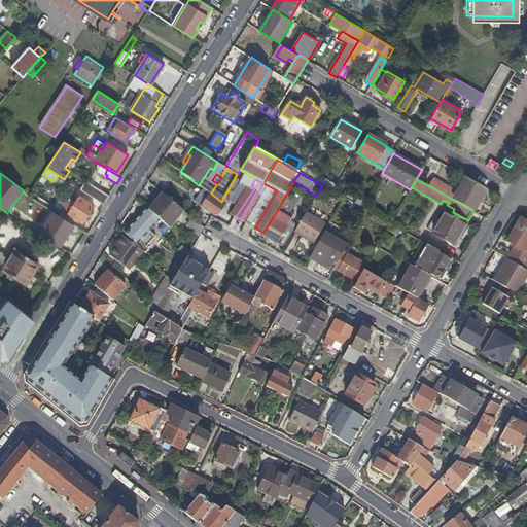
[(435,184),(433,188),(472,211),(485,190),(465,179),(456,196),(435,184)]
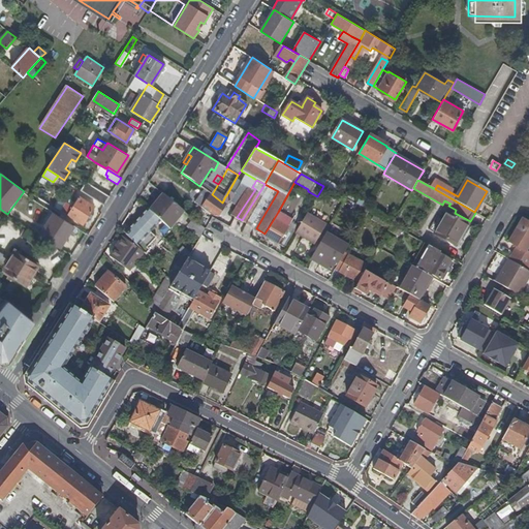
[(86,182),(81,190),(104,205),(110,196),(86,182)]
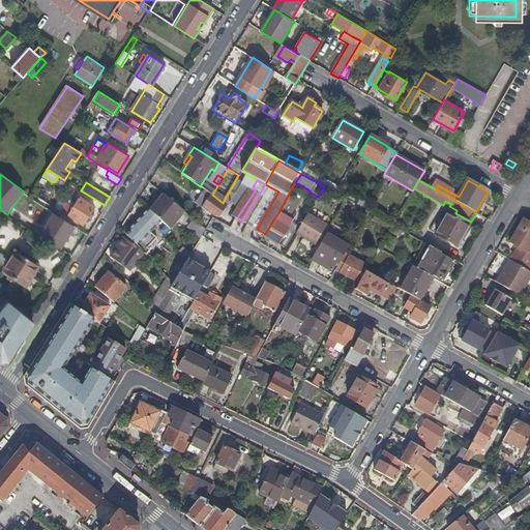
[(278,192),(265,184),(242,221),(257,229),(278,192)]
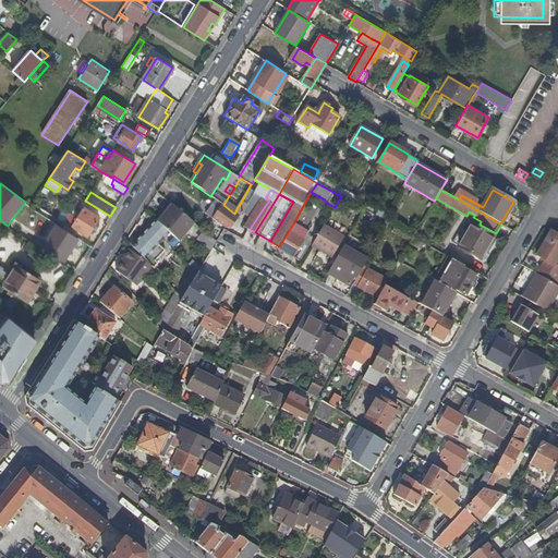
[(247,228),(250,229),(269,199),(266,197),(247,228)]
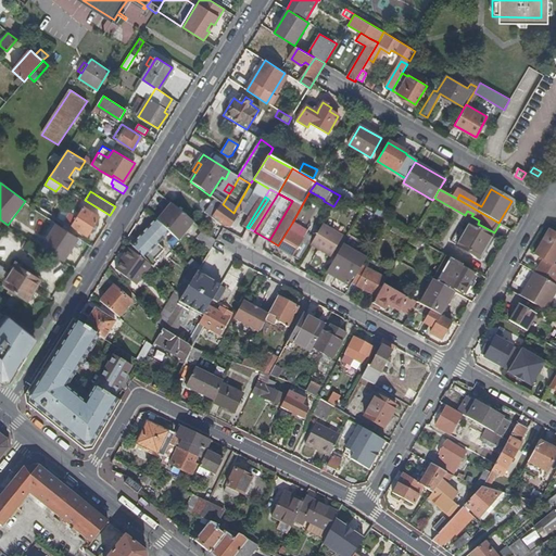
[(222,225),(225,227),(234,213),(223,204),(215,199),(210,206),(212,207),(207,215),(220,225),(222,225)]
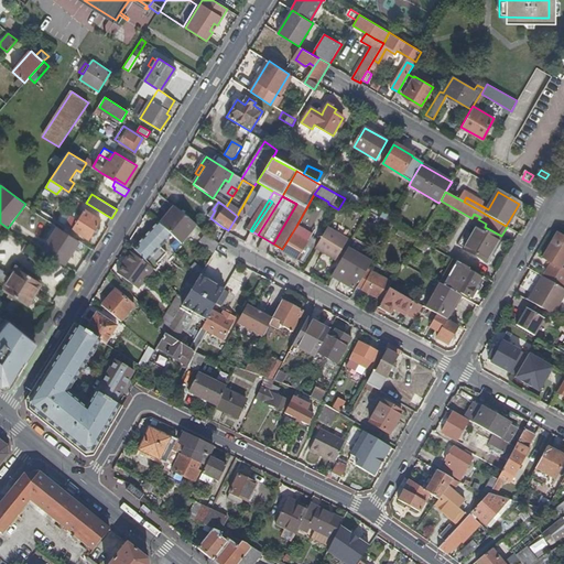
[(172,206),(158,223),(160,225),(174,208),(172,206)]
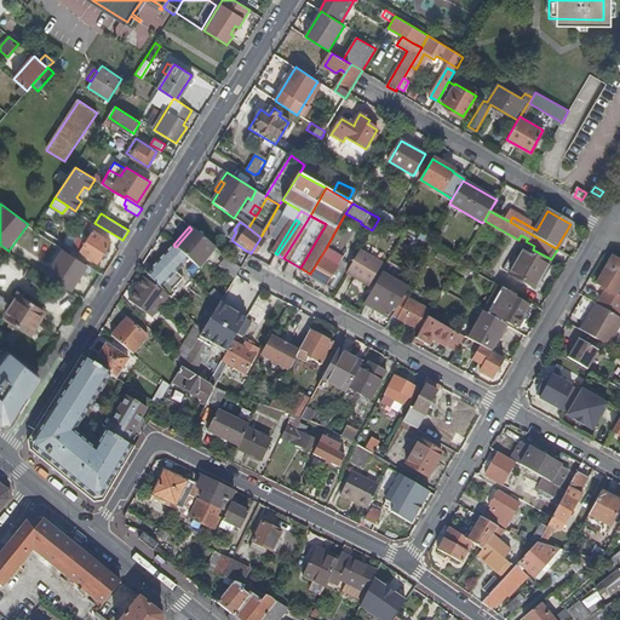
[(191,229),(176,247),(185,256),(199,268),(216,248),(191,229)]
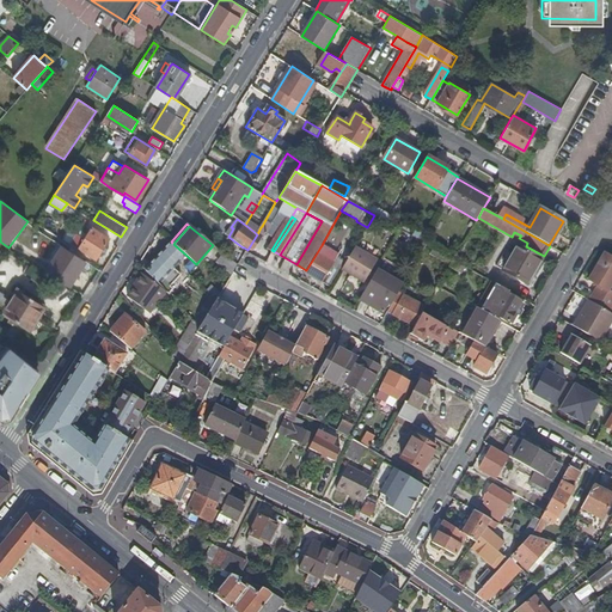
[(81,242),(77,248),(96,259),(109,239),(91,227),(81,242)]
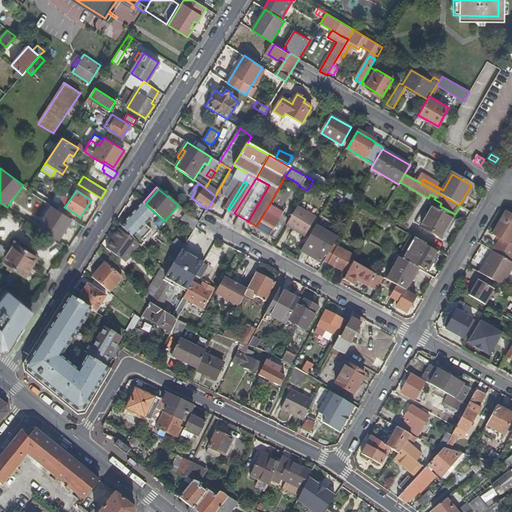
[(223,193),(218,190),(215,196),(207,209),(212,211),(223,193)]
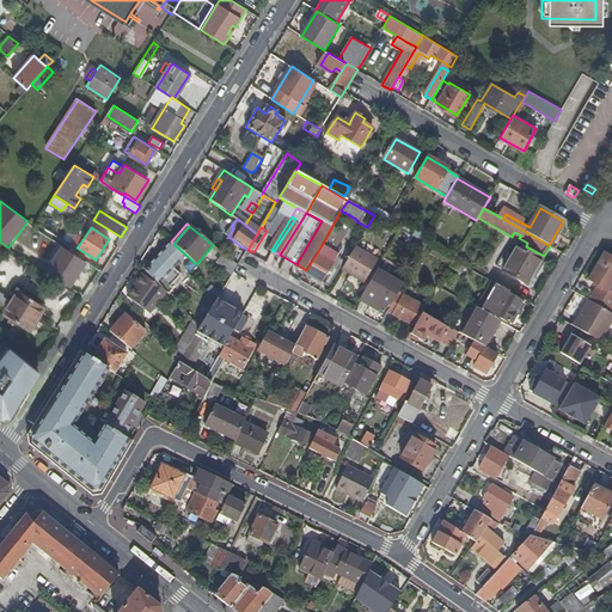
[(48,240),(41,234),(29,254),(36,258),(48,240)]
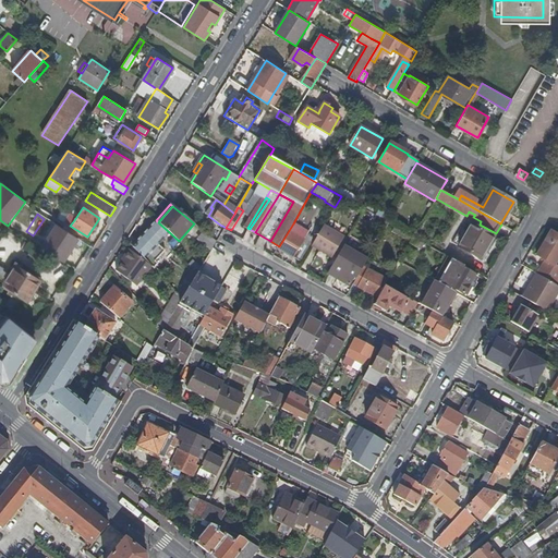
[(375,225),(385,230),(388,223),(383,220),(379,218),(375,225)]
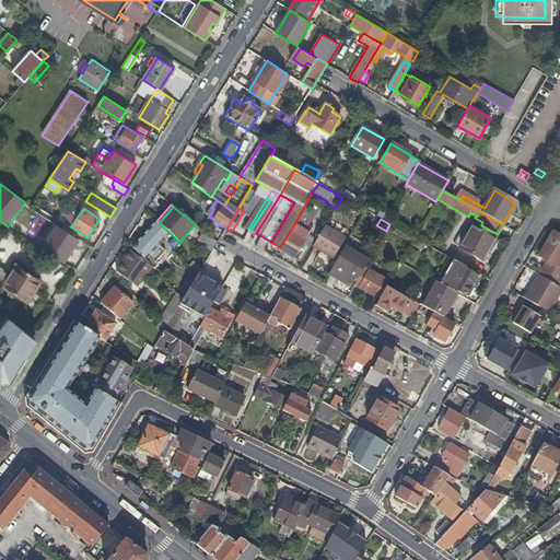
[(156,221),(152,226),(163,236),(167,231),(159,223),(156,221)]
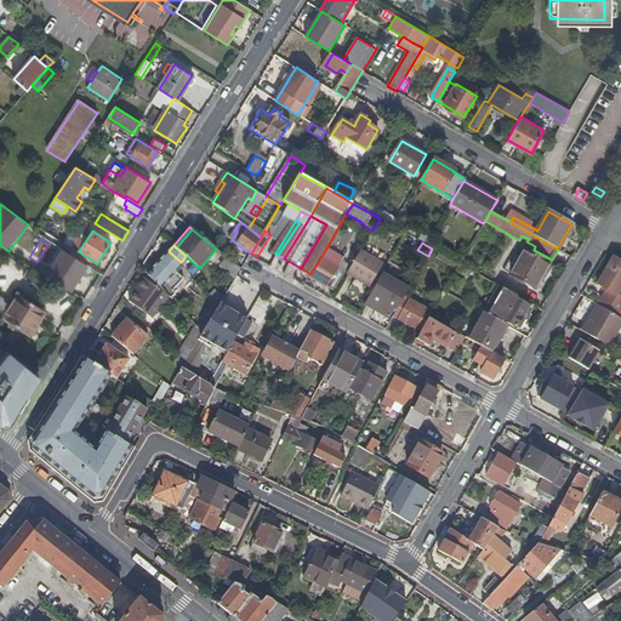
[(342,258),(326,249),(311,274),(309,275),(336,291),(347,273),(355,257),(346,251),(342,258)]
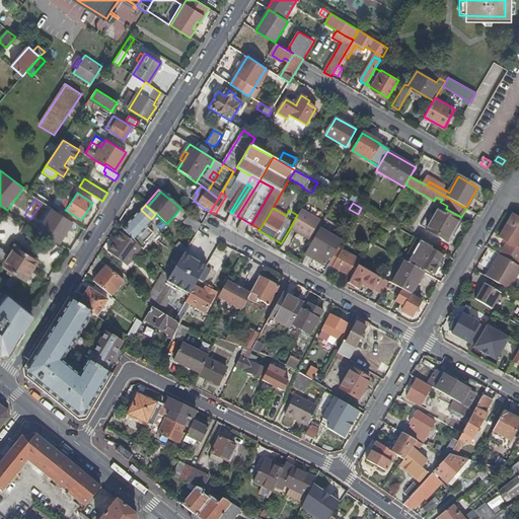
[(320,219),(302,208),(297,215),(290,228),(308,239),(320,219)]
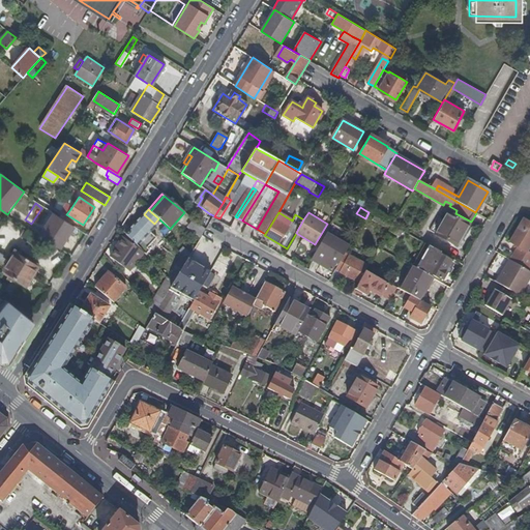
[(457,246),(469,226),(447,213),(443,222),(439,218),(433,229),(437,232),(436,235),(457,246)]
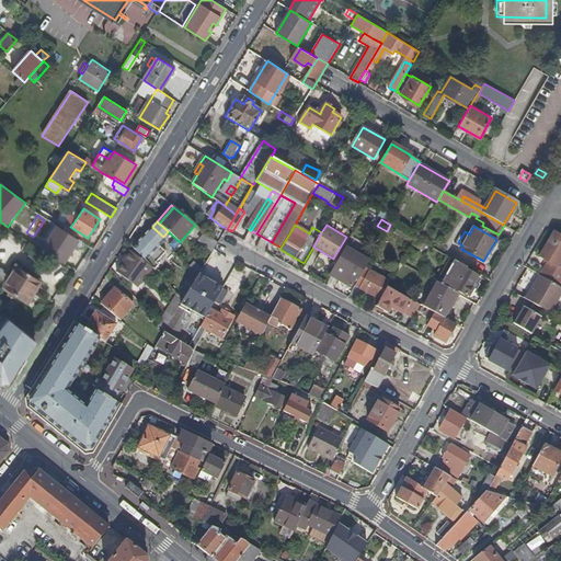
[(68,259),(80,240),(58,227),(46,245),(68,259)]
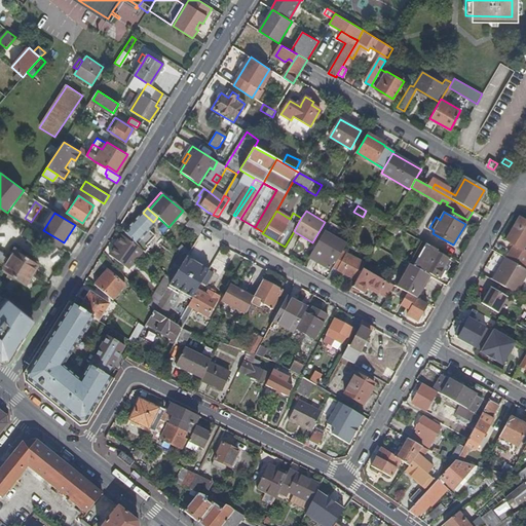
[(143,213),(124,232),(142,251),(149,240),(144,235),(153,226),(150,224),(153,222),(143,213)]
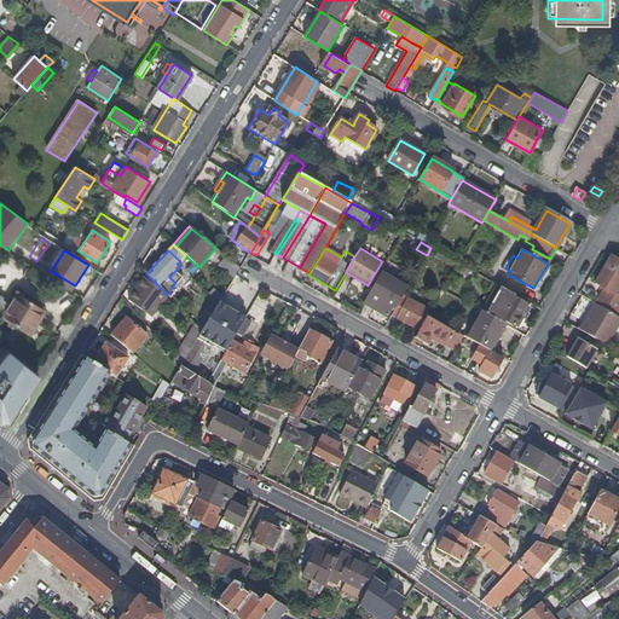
[(435,256),(455,268),(458,262),(450,258),(438,252),(435,256)]
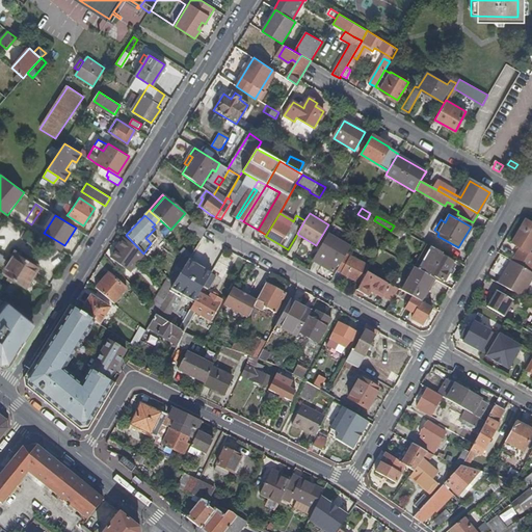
[(209,217),(202,227),(207,231),(213,220),(209,217)]
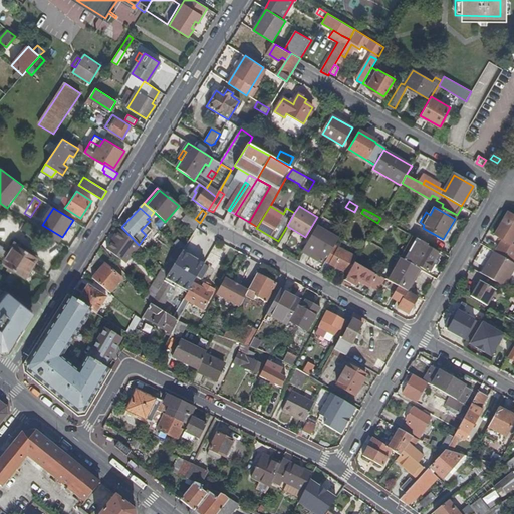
[(502,240),(495,253),(513,263),(513,246),(511,245),(513,239),(513,216),(508,213),(495,236),(502,240)]
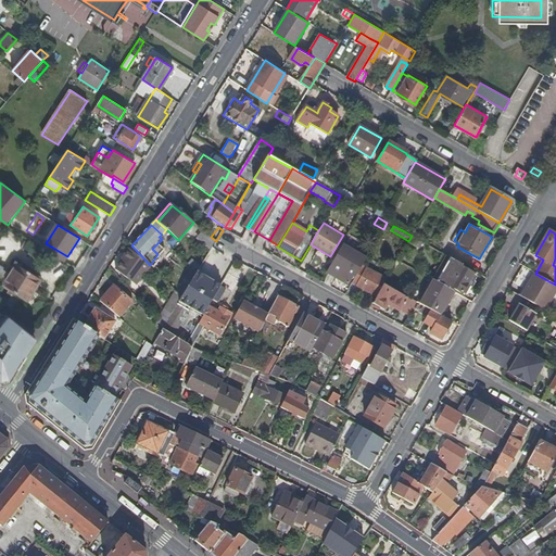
[(199,238),(212,249),(213,245),(216,241),(211,237),(204,231),(199,238)]
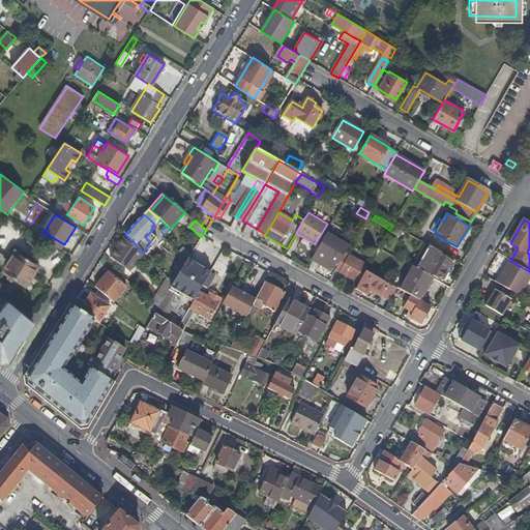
[(350,244),(327,232),(321,242),(322,243),(313,259),(331,270),(336,261),(340,263),(346,252),(350,244)]
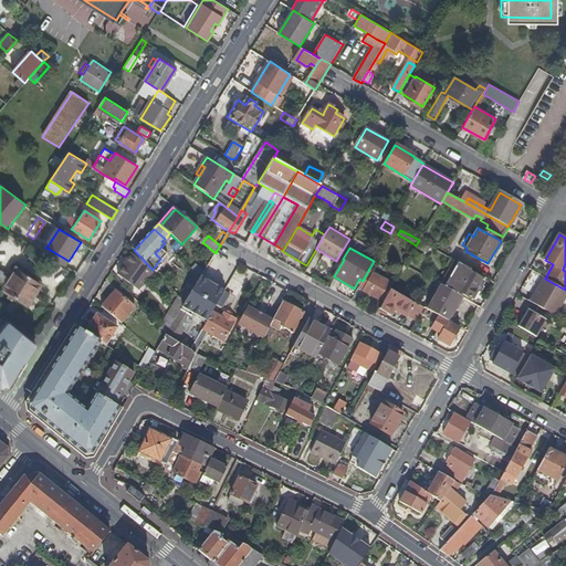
[(133,270),(145,281),(153,270),(134,250),(119,274),(126,279),(126,278),(133,270)]
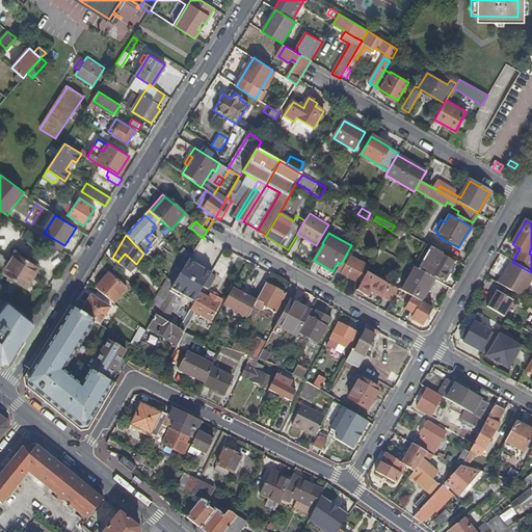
[(184,247),(179,254),(183,257),(188,261),(190,258),(191,255),(184,247)]
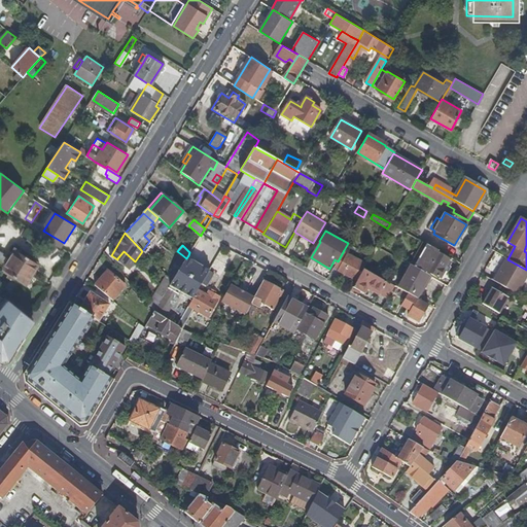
[(438,278),(449,260),(437,254),(438,251),(427,245),(415,268),(426,274),(427,272),(437,279),(438,278)]
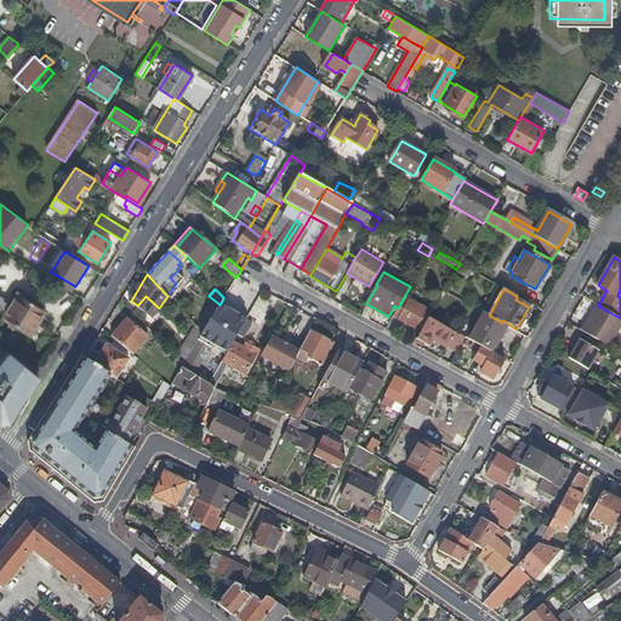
[(17,294),(4,317),(11,322),(32,334),(45,312),(17,294)]
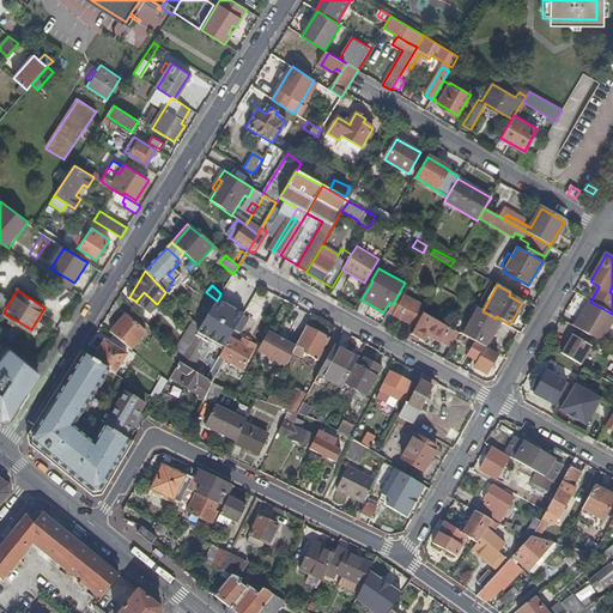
[(426,307),(400,291),(393,304),(388,311),(416,327),(424,313),(426,307)]
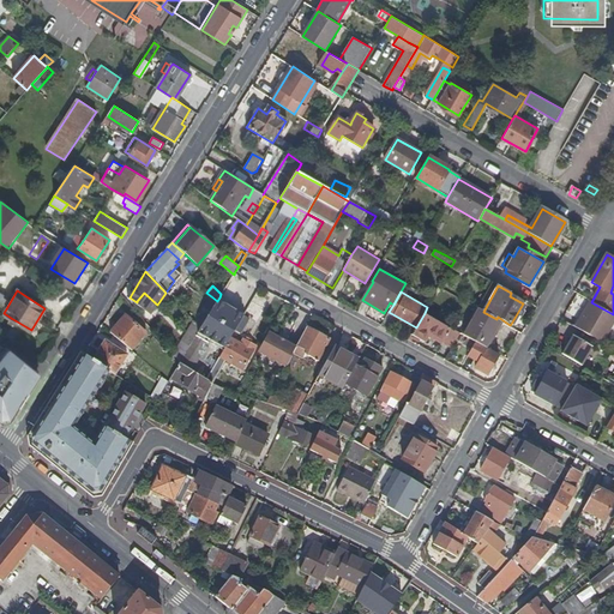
[(144,293),(137,301),(152,312),(157,305),(144,293)]
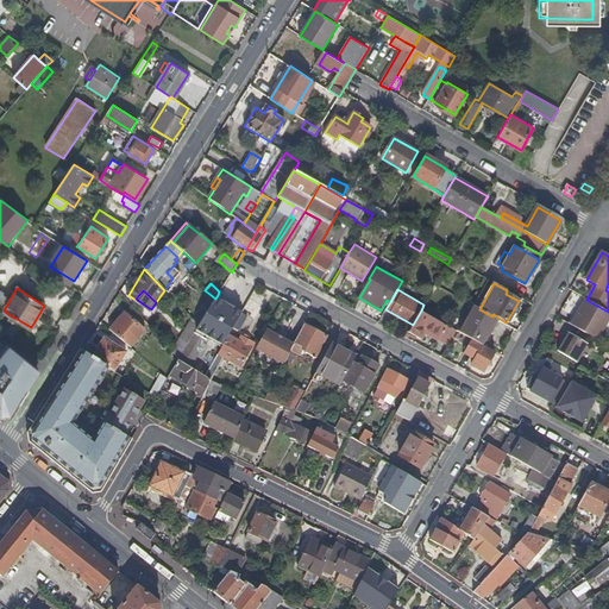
[(201,307),(207,311),(215,299),(209,294),(201,307)]
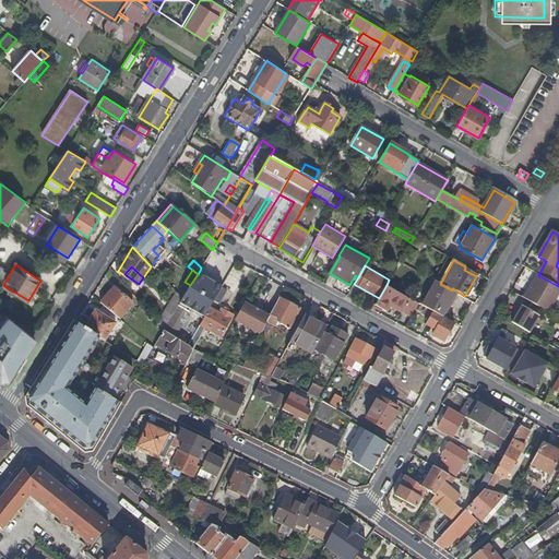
[(223,286),(200,271),(190,285),(182,299),(180,302),(205,316),(210,308),(214,300),(218,294),(222,288),(223,286)]
